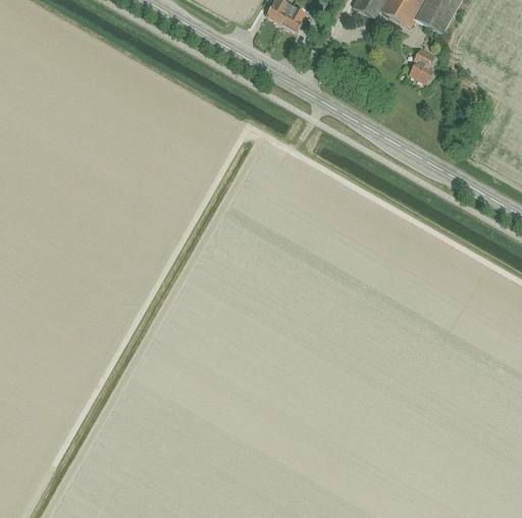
[(281,24),(292,5),(282,0),(274,0),(266,15),(281,24)]
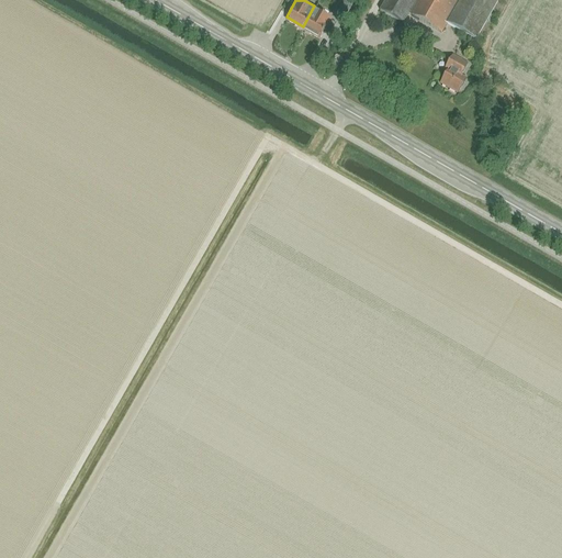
[(341,0),(337,8),(346,12),(352,0),(341,0)]
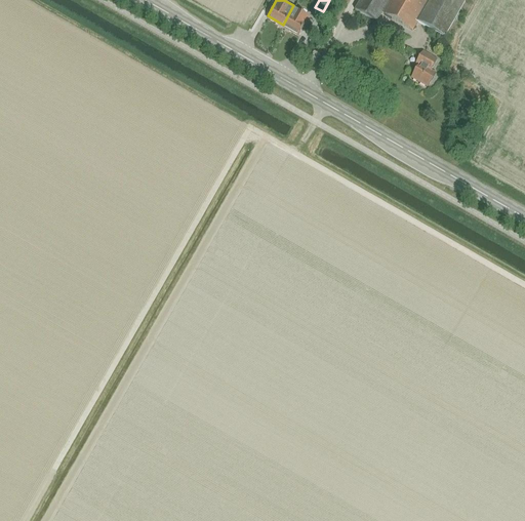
[(357,0),(354,6),(376,18),(381,9),(412,27),(416,18),(444,33),(462,0),(357,0)]
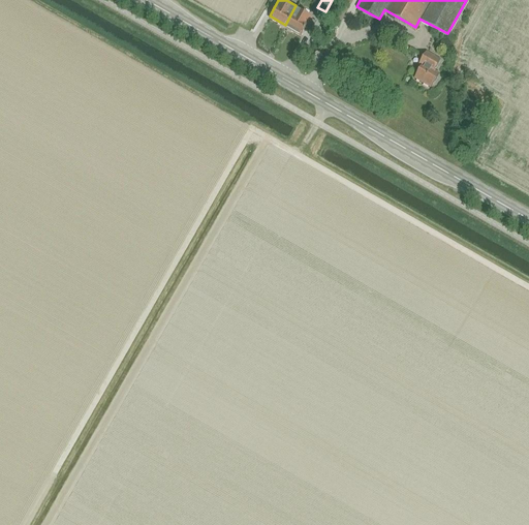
[(310,30),(316,20),(311,17),(312,14),(296,5),(285,25),(301,33),(304,27),(310,30)]
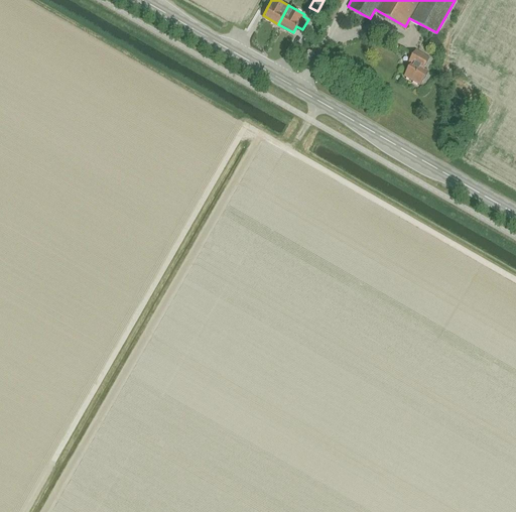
[(423,67),(429,55),(416,47),(409,58),(412,59),(404,73),(420,83),(428,69),(423,67)]
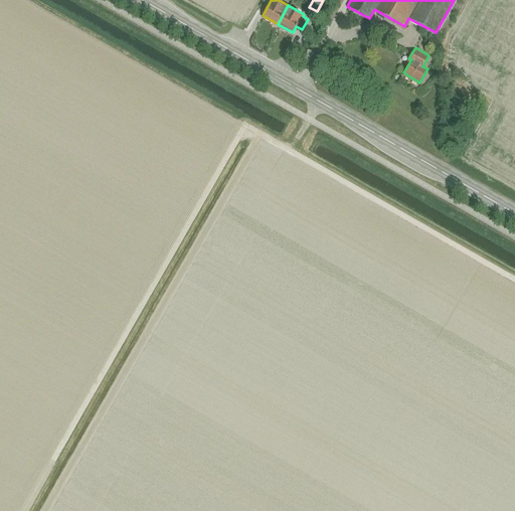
All buildings are outlined.
